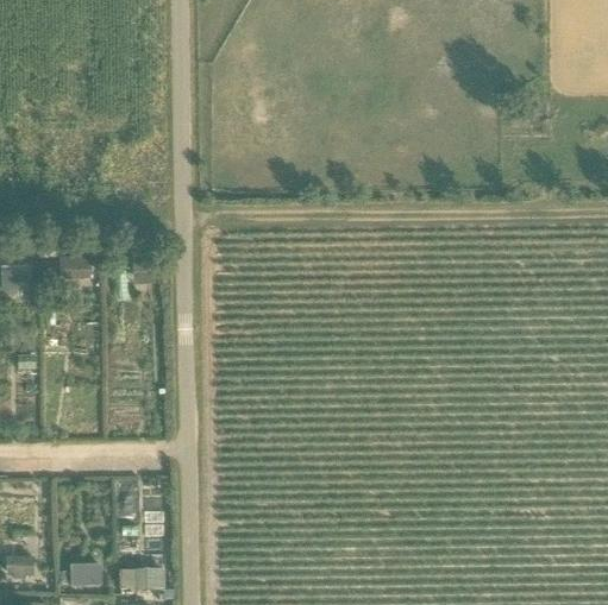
[(133,256),(133,271),(156,271),(156,254),(133,256)]
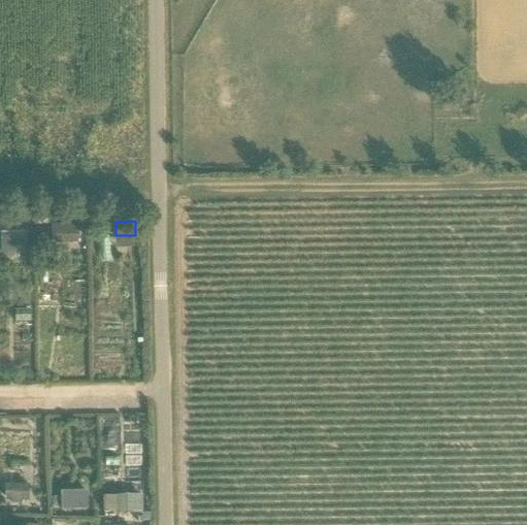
[(52,222),(52,241),(80,240),(79,222),(52,222)]
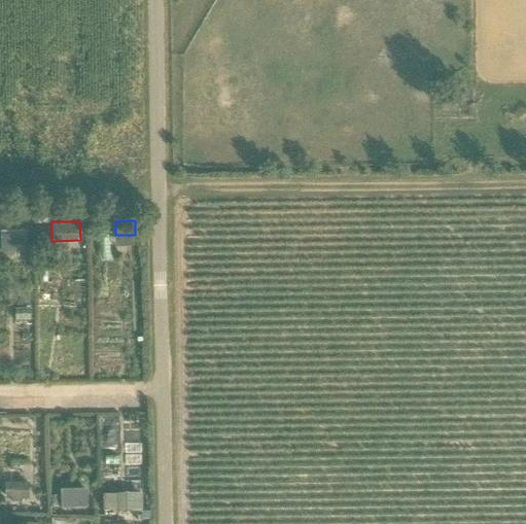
[(1,235),(2,249),(26,248),(25,234),(22,234),(5,235),(1,235)]
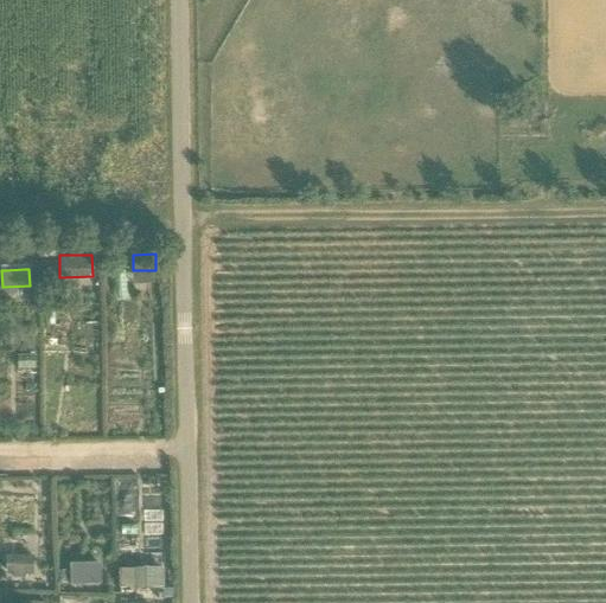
[(34,573),(36,555),(8,553),(7,572),(16,572),(16,575),(26,576),(26,573),(34,573)]
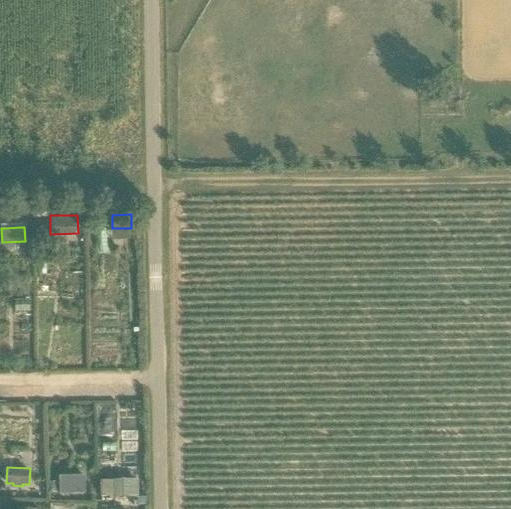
[(86,492),(86,473),(59,474),(60,492),(86,492)]
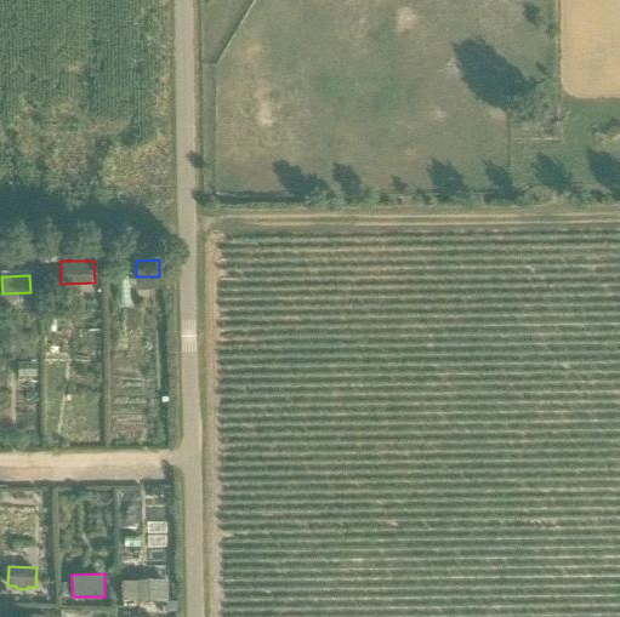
[(140,600),(169,600),(169,580),(140,580),(140,600)]
